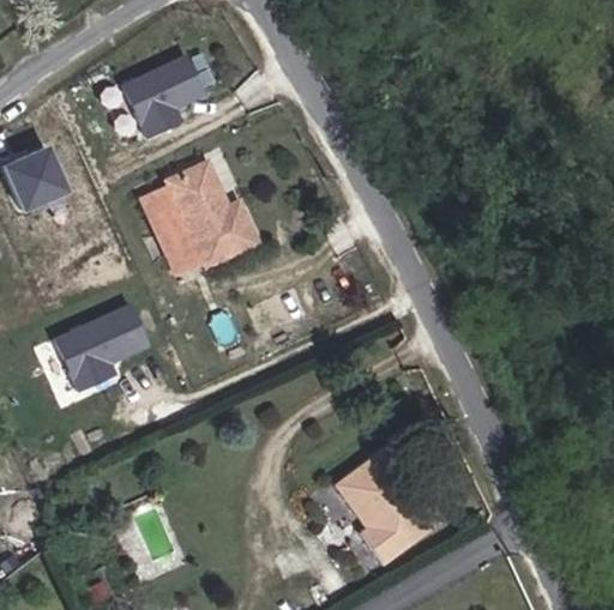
[(186,122),(179,103),(218,90),(205,52),(122,80),(144,138),(186,122)]
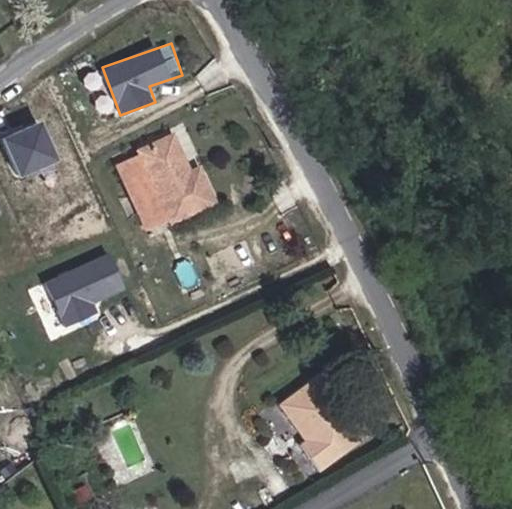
[(42,119),(2,137),(20,177),(60,159),(42,119)]
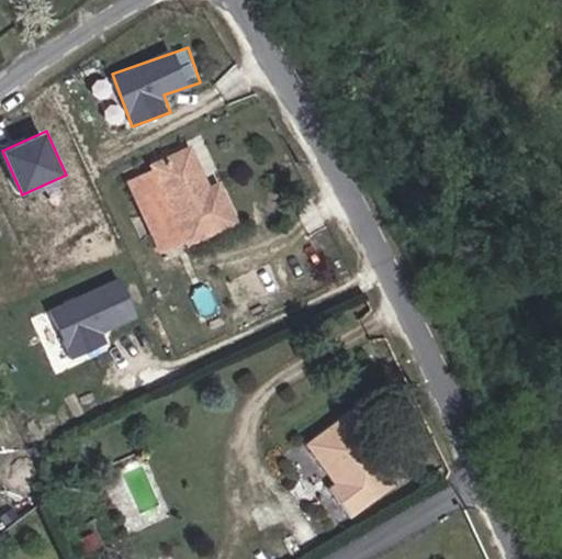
[(150,170),(187,248),(233,226),(215,190),(204,194),(186,154),(150,170)]
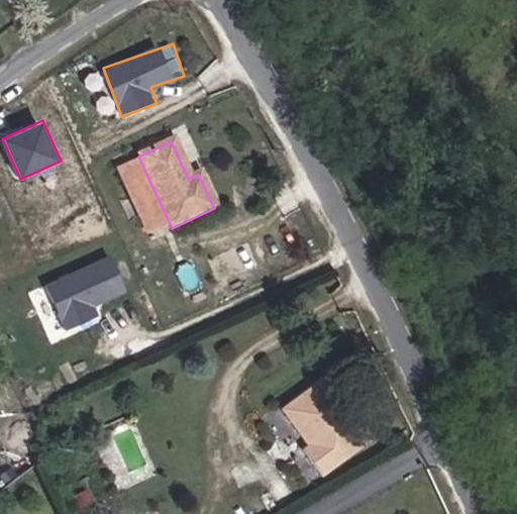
[(172,228),(138,157),(113,168),(146,239),(172,228)]
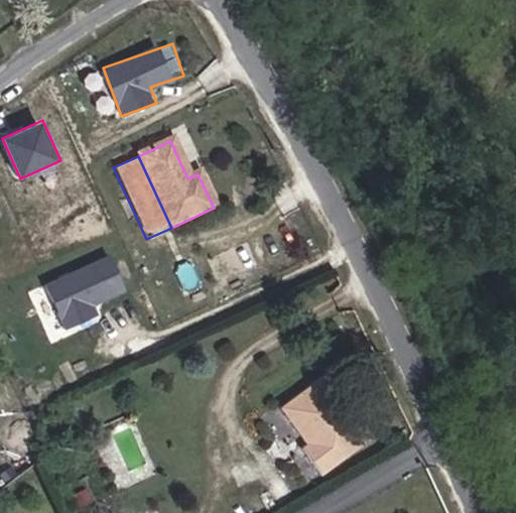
[(97,305),(127,291),(110,254),(40,285),(61,332),(101,314),(97,305)]
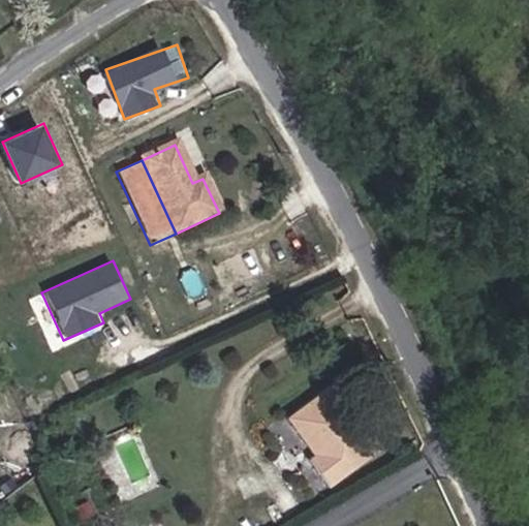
[(354,431),(344,416),(349,413),(332,388),(282,422),(309,462),(304,464),(325,494),(379,455),(360,427),(354,431)]
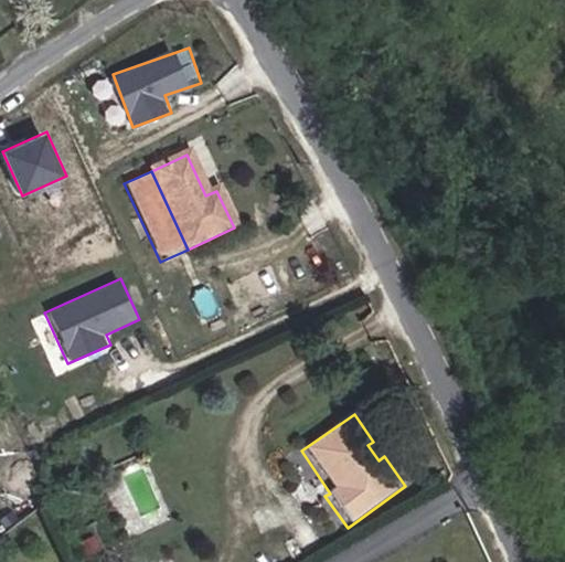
All buildings are outlined.
